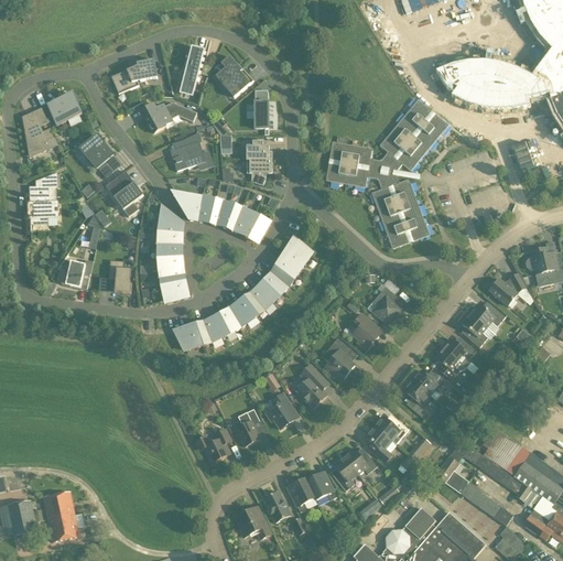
[(521,0),(522,7),(529,22),(538,35),(550,47),(550,49),(531,74),(530,74),(515,66),(499,61),(483,58),(466,60),(451,63),(434,69),(446,89),(447,88),(447,89),(431,109),(434,111),(450,94),(450,95),(465,103),(480,108),(497,110),(513,109),(530,105),(529,98),(548,94),(549,98),(555,114),(562,126),(562,0),(521,0)]
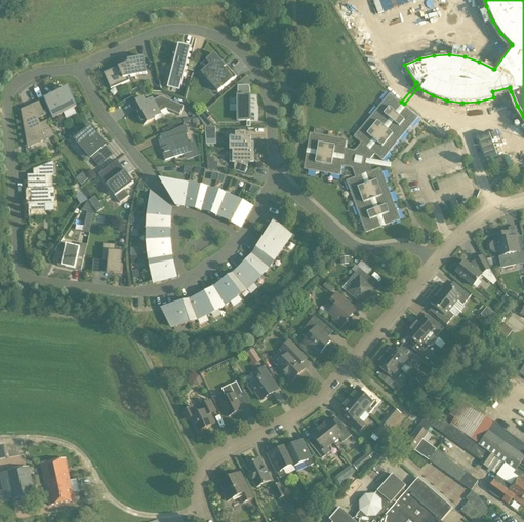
[(370,18),(366,9),(359,13),(364,23),(370,18)]
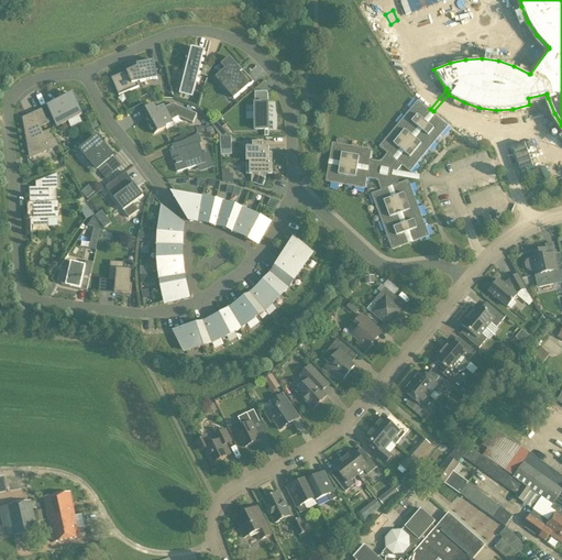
[(524,43),(524,24),(503,24),(503,43),(524,43)]
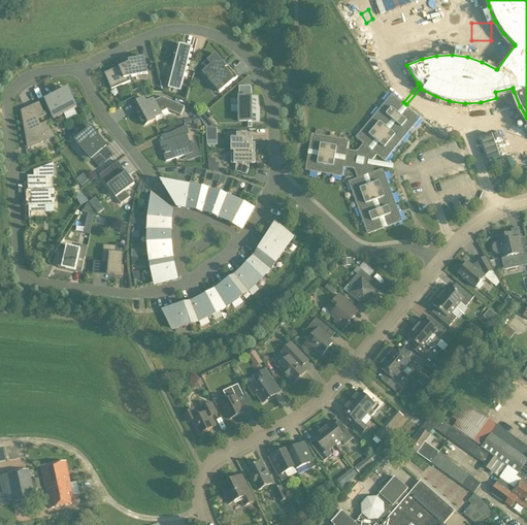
[(178,42),(169,80),(182,84),(191,45),(178,42)]
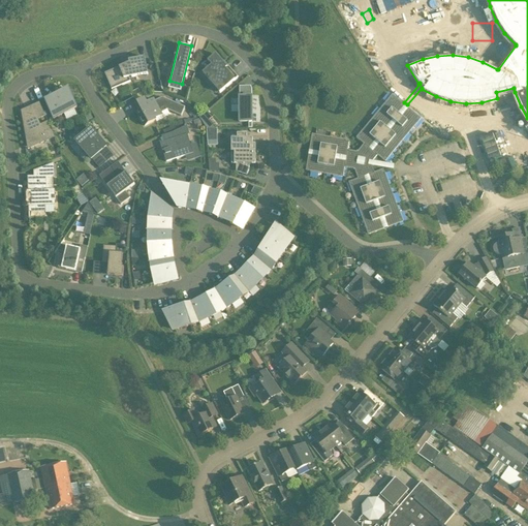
[(214,52),(207,59),(211,63),(202,70),(219,91),(237,75),(227,64),(225,65),(214,52)]
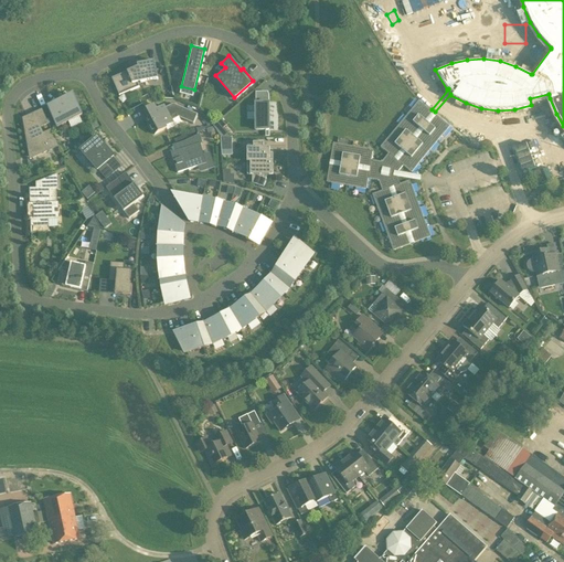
[(137,81),(157,76),(153,59),(136,62),(137,65),(110,76),(118,93),(138,85),(137,81)]
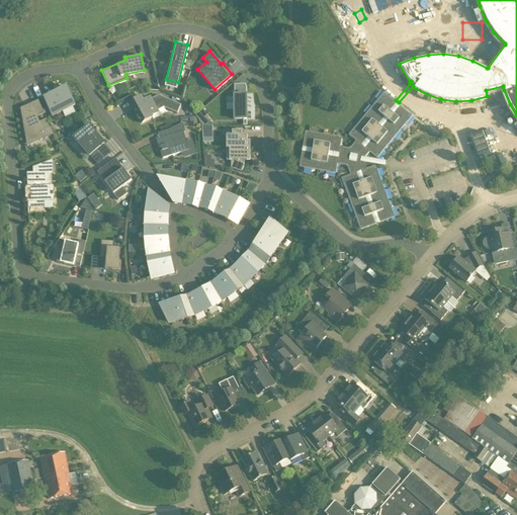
[(66,85),(42,95),(51,113),(74,103),(66,85)]
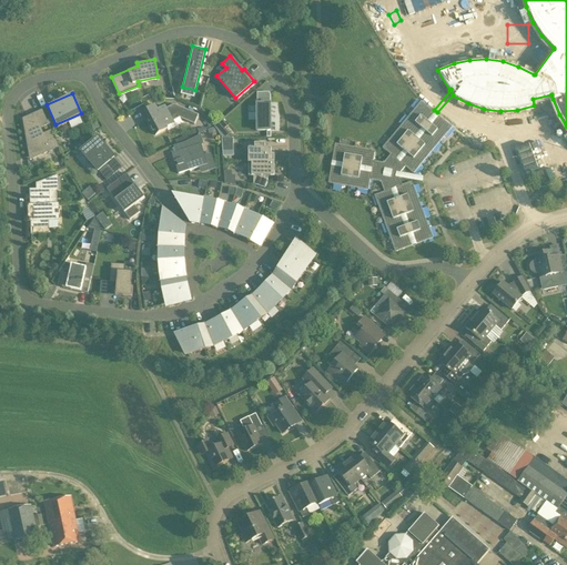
[(335,141),(332,161),(328,180),(368,188),(370,177),(381,179),(384,189),(374,192),(395,249),(433,235),(412,179),(402,182),(400,175),(401,174),(402,171),(400,170),(405,164),(413,171),(452,124),(437,112),(434,110),(421,99),(382,145),(391,152),(384,160),(373,159),(375,148),(335,141)]
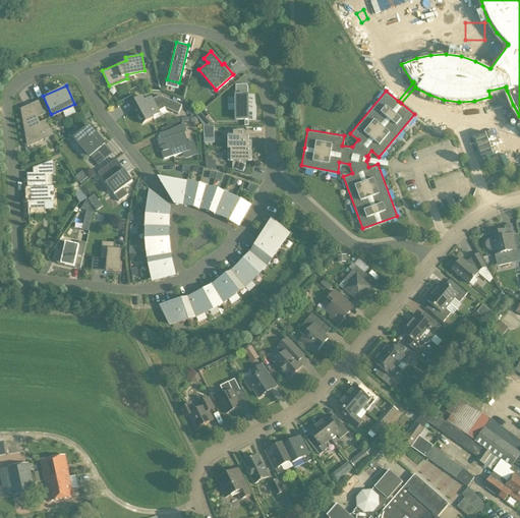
[(233,93),(234,119),(248,119),(247,93),(233,93)]
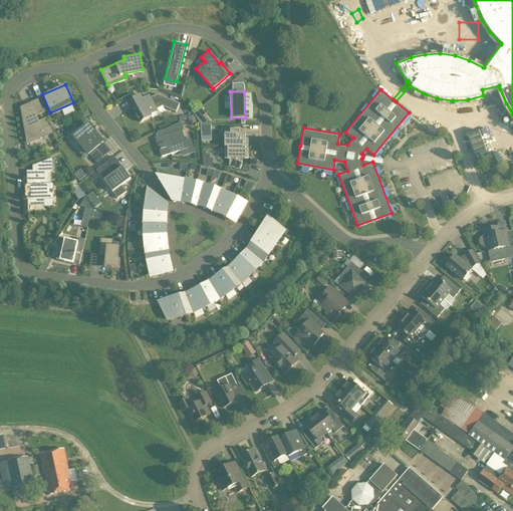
[(157,92),(149,95),(148,94),(131,103),(140,119),(150,114),(149,112),(157,109),(156,107),(162,104),(175,110),(179,101),(157,92)]
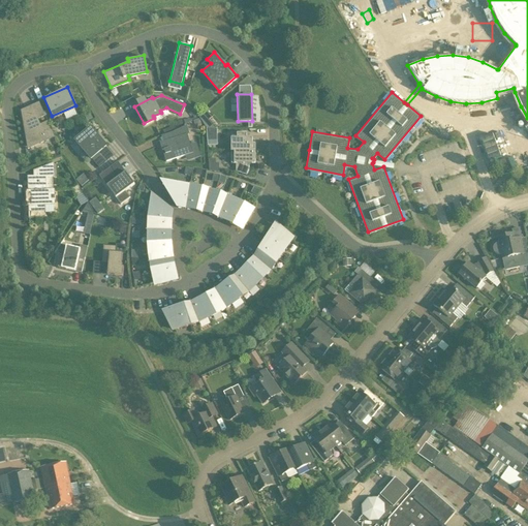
[(39,122),(36,117),(44,113),(39,103),(30,109),(28,104),(20,109),(26,142),(37,136),(40,141),(54,134),(47,119),(39,122)]
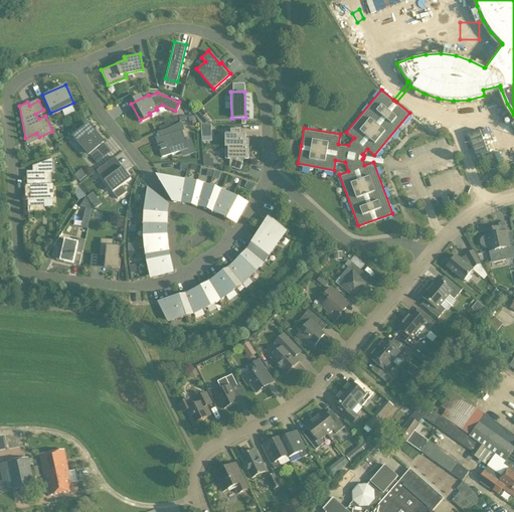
[(201,134),(209,134),(208,109),(194,110),(194,119),(201,119),(201,134)]
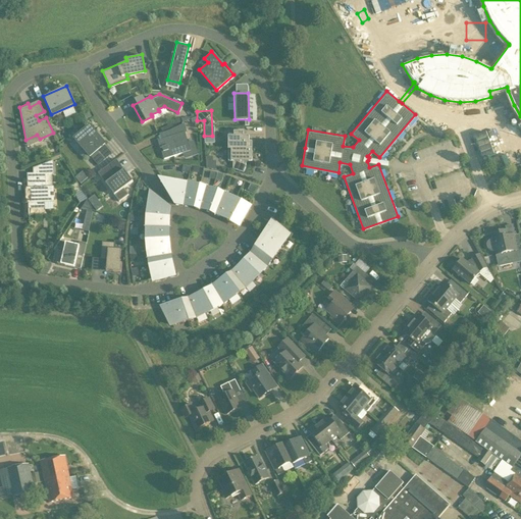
[(157,139),(162,157),(190,149),(184,131),(186,131),(183,122),(168,128),(170,135),(157,139)]
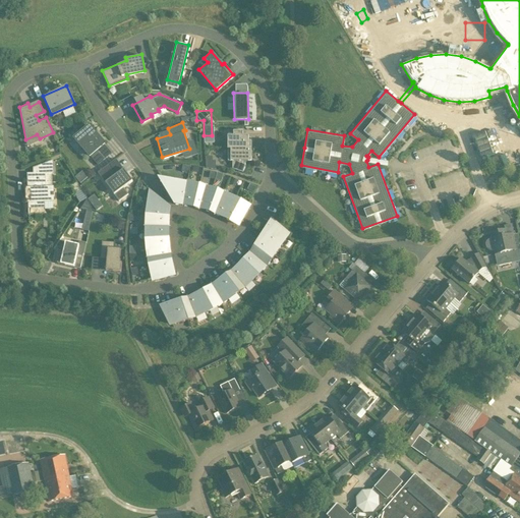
[(88,123),(73,135),(97,163),(102,159),(95,151),(104,144),(88,123)]
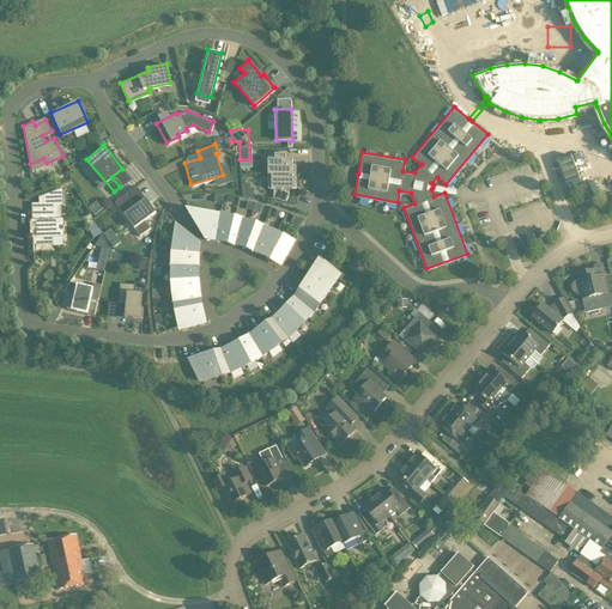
[(268,159),(268,172),(295,172),(295,164),(291,164),(291,159),(284,158),(284,152),(274,152),(274,159),(268,159)]
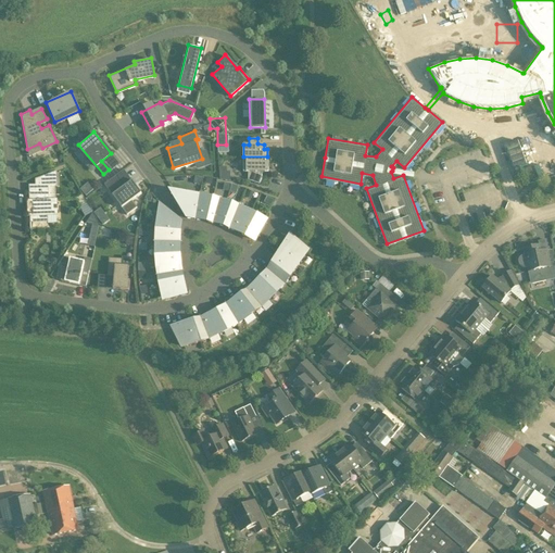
[(266,170),(267,156),(243,156),(242,170),(248,170),(248,178),(257,181),(260,176),(261,176),(261,170),(266,170)]
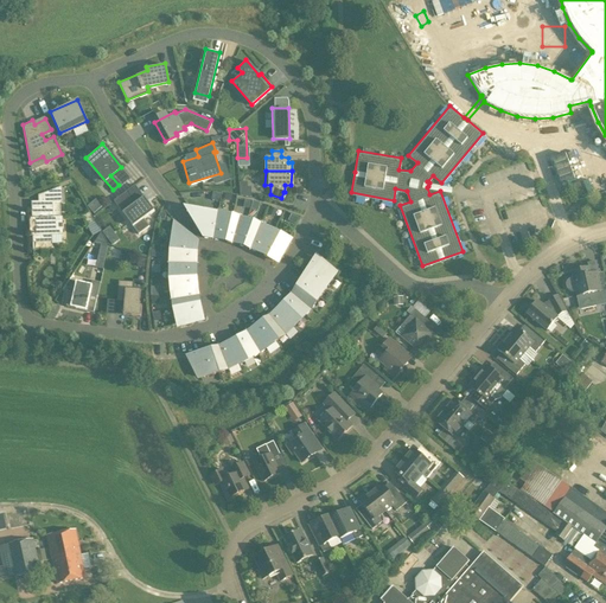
[(238,178),(238,193),(249,193),(250,179),(238,178)]
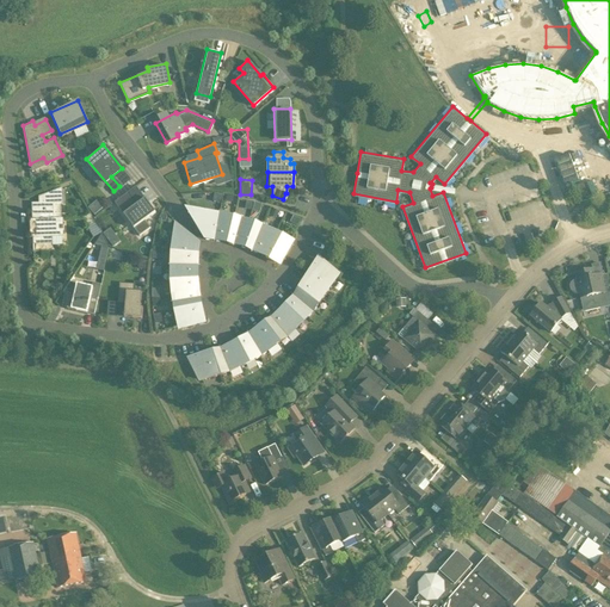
[(114,200),(133,227),(139,234),(149,225),(143,218),(154,210),(135,184),(114,200)]
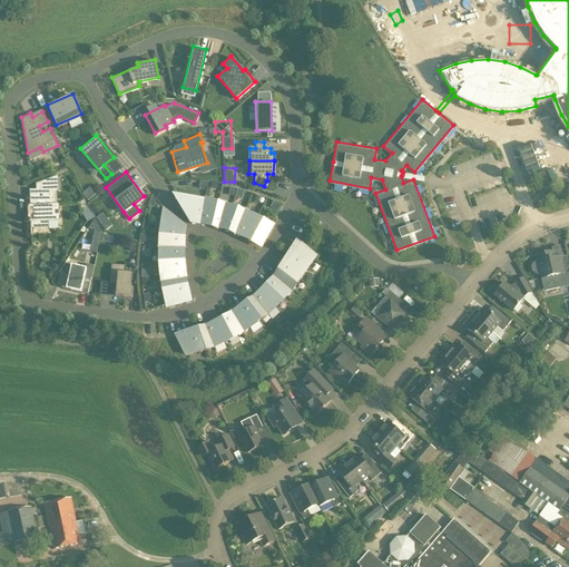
[(48,187),(29,187),(30,226),(48,225),(48,217),(57,217),(57,203),(49,204),(49,188),(57,187),(57,174),(47,177),(47,178),(48,178),(48,187)]
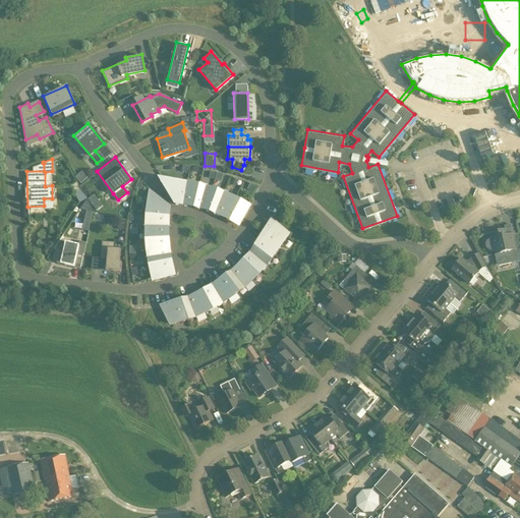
[(82,169),(75,174),(79,179),(87,174),(82,169)]
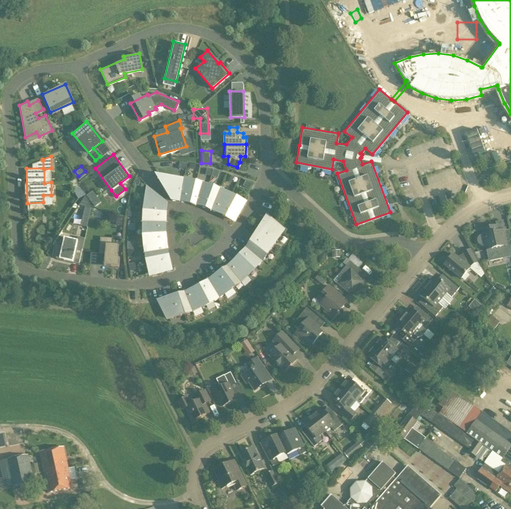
[(171,199),(179,199),(182,179),(158,176),(171,199)]
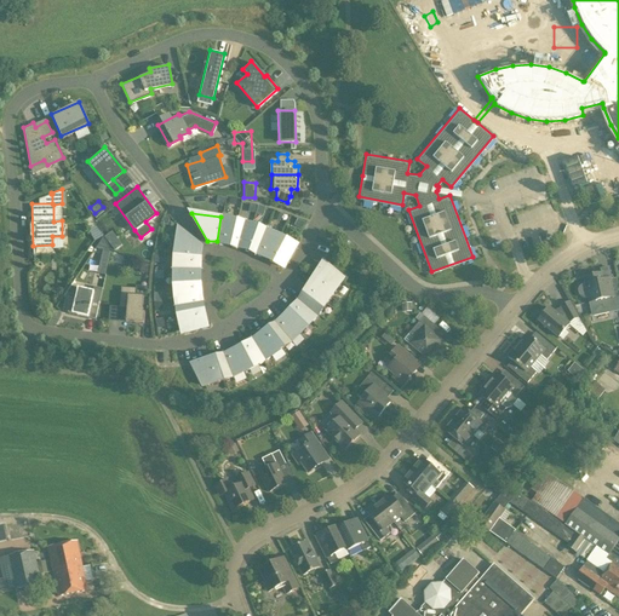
[(235,220),(221,217),(217,241),(230,245),(235,220)]
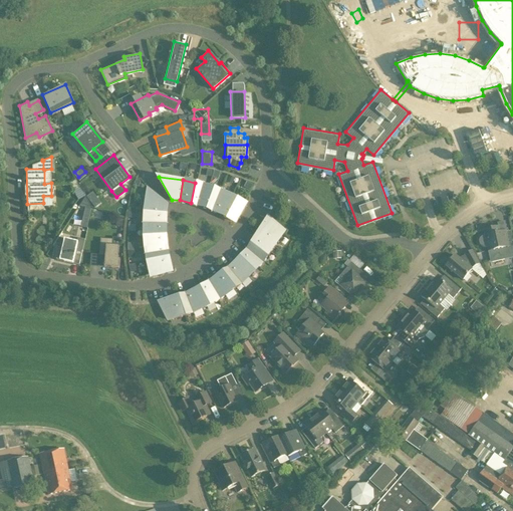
[(202,184),(195,183),(191,203),(196,204),(201,205),(207,186),(202,184)]
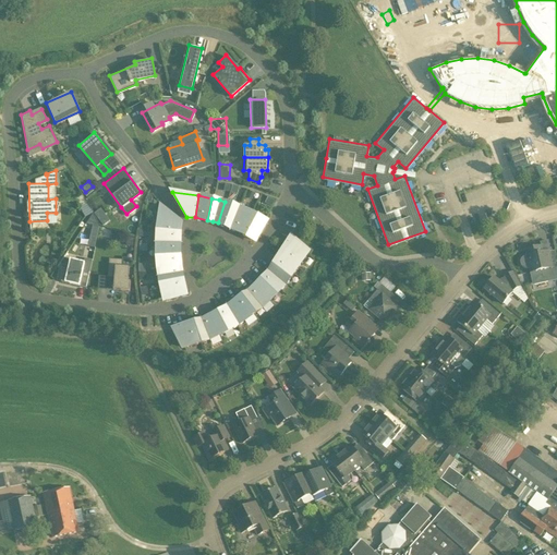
[(85,214),(92,210),(86,201),(81,204),(85,214)]
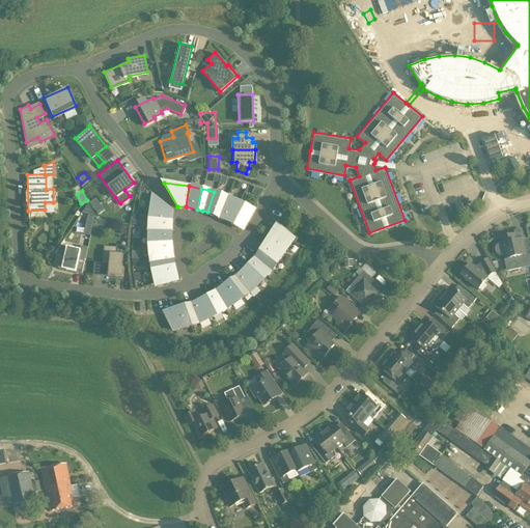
[(226,196),(221,194),(214,192),(207,212),(214,214),(219,216),(226,196)]
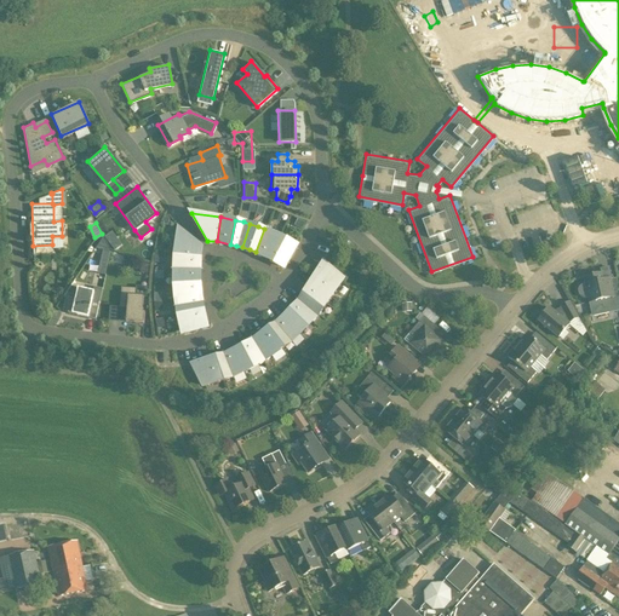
[(178,226),(175,253),(199,255),(201,245),(178,226)]
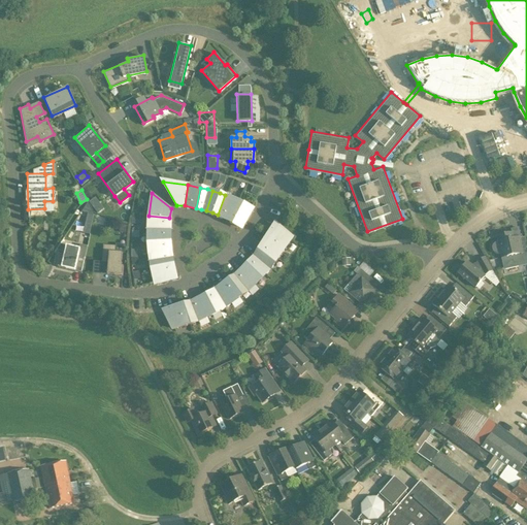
[(97,211),(104,206),(96,194),(89,199),(97,211)]
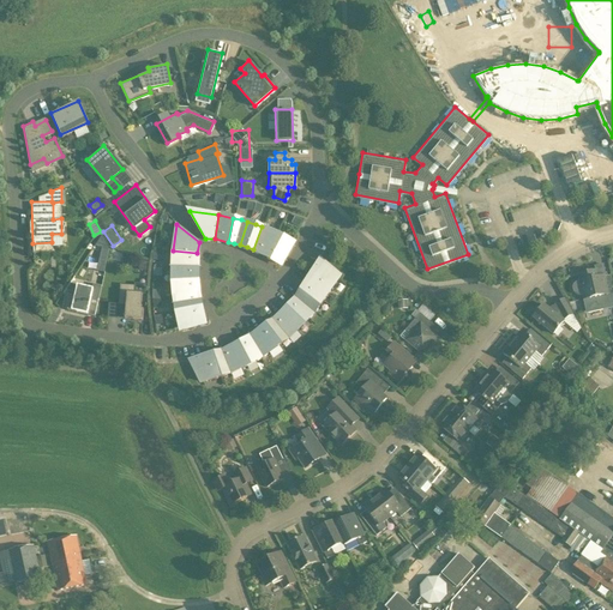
[(263,227),(262,227),(253,249),(264,254),(275,233),(263,227)]
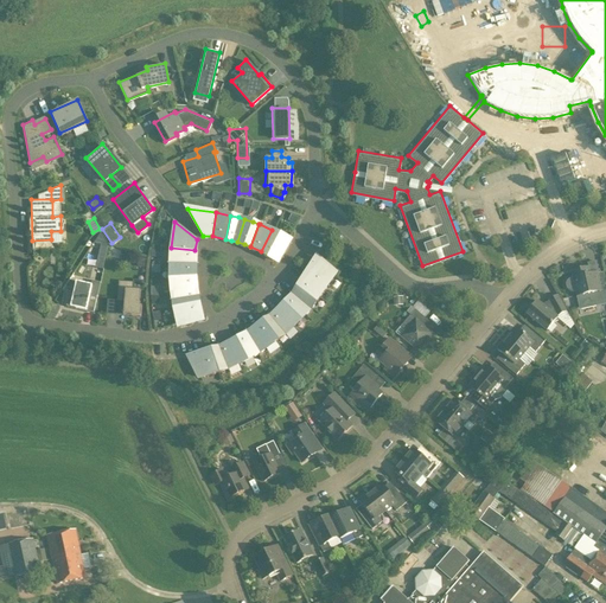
[(288,238),(279,233),(272,230),(261,251),(268,255),(276,260),(288,238)]
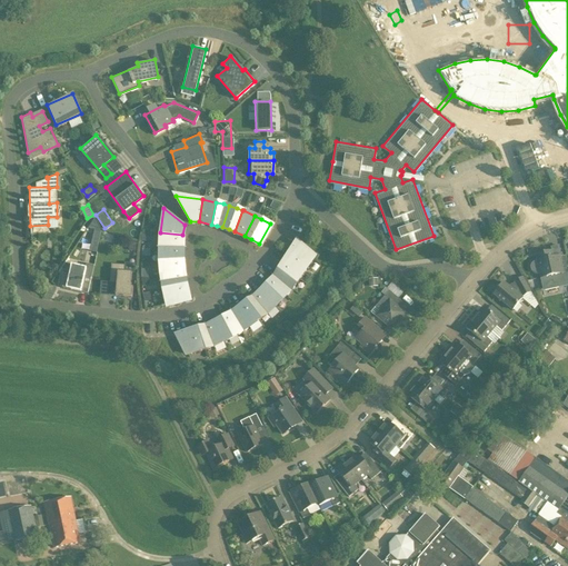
[(182,247),(182,235),(160,232),(159,246),(182,247)]
